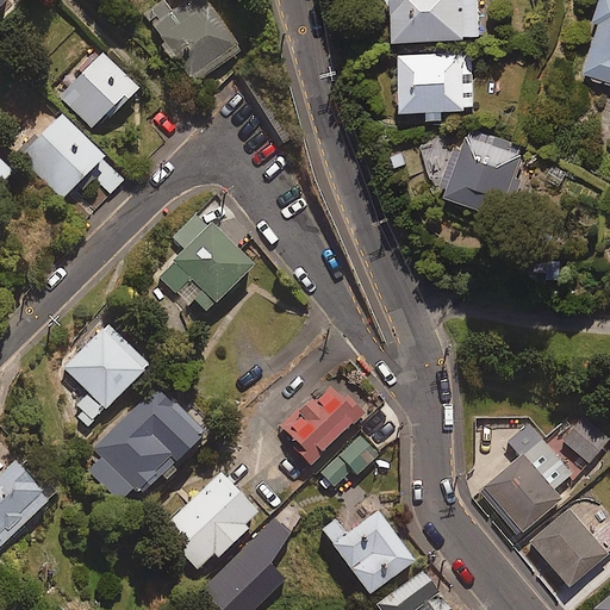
[(0,0),(0,10),(8,1),(13,6),(19,0),(0,0)]
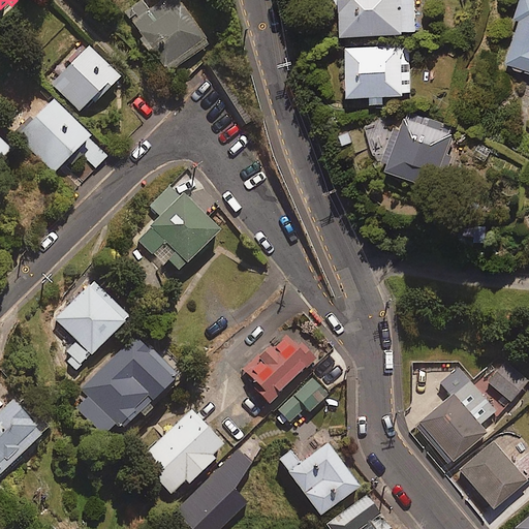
[(147,1),(127,13),(163,69),(209,40),(183,0),(169,0),(153,10),(147,1)]
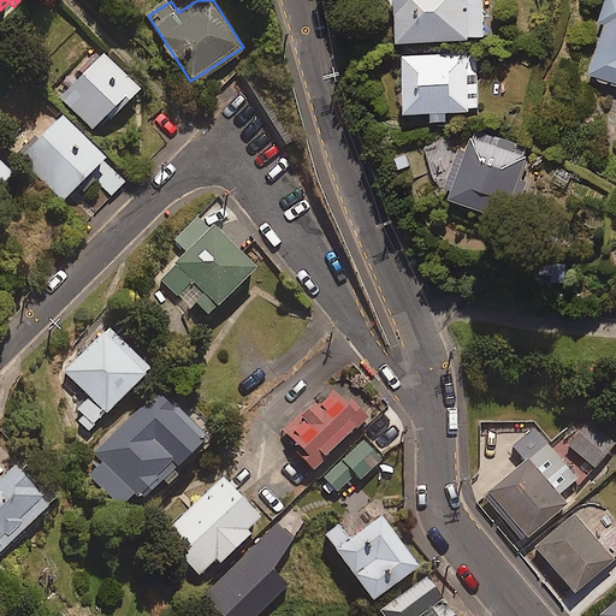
[(481,0),(394,0),(395,36),(483,35),(481,0)]
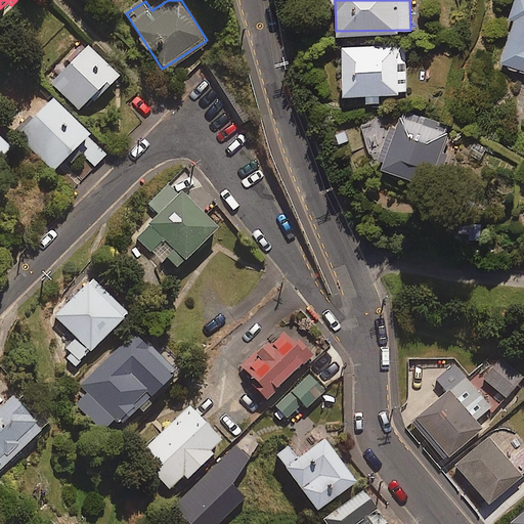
[(523,0),(514,0),(501,62),(523,67),(523,0)]
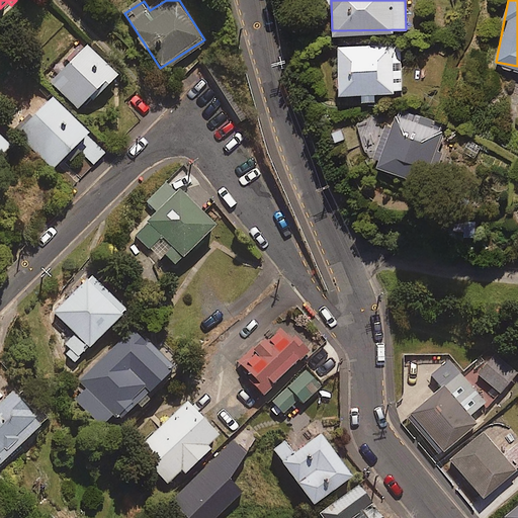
[(401,38),(338,40),(340,87),(362,86),(362,95),(375,95),(374,86),(402,85),(401,38)]
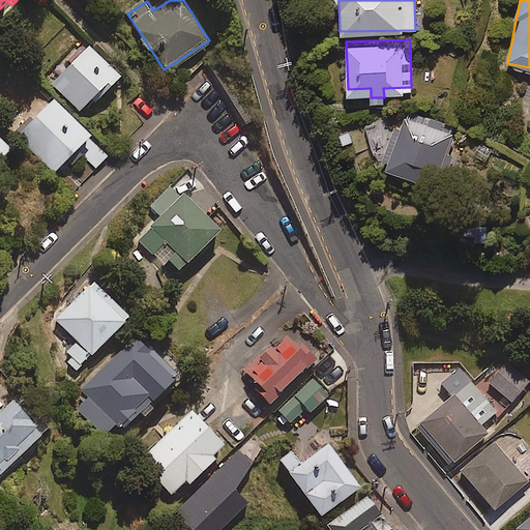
[(80,109),(88,98),(94,104),(119,74),(84,43),(50,83),(80,109)]
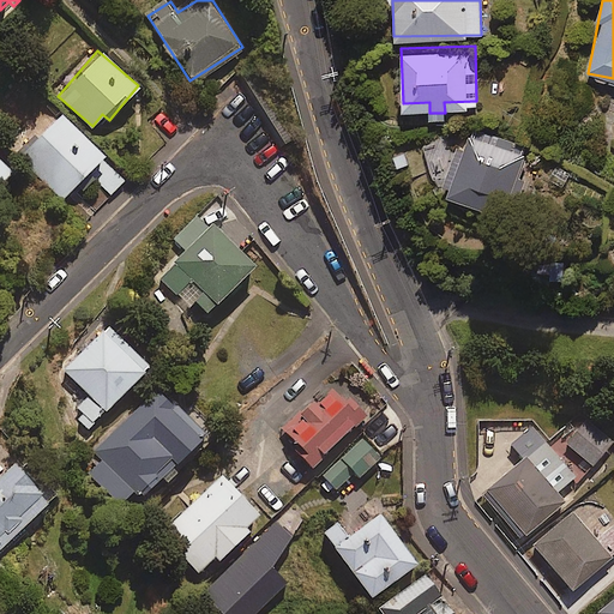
[(60,196),(80,173),(106,197),(124,178),(98,154),(101,151),(59,112),(18,155),(60,196)]
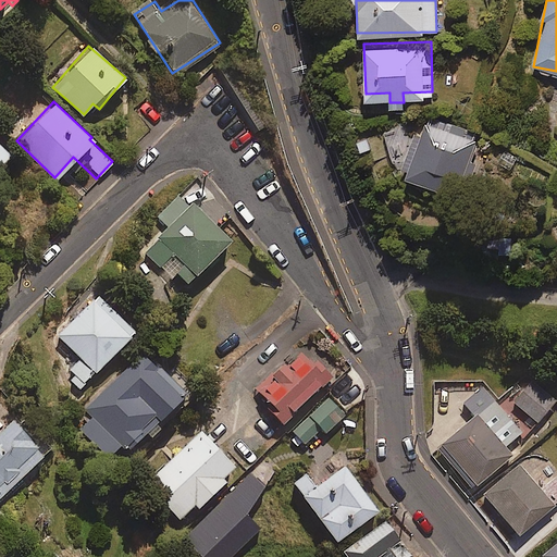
[(403,160),(408,162),(405,170),(459,190),(480,133),(425,113),(420,126),(416,125),(403,160)]
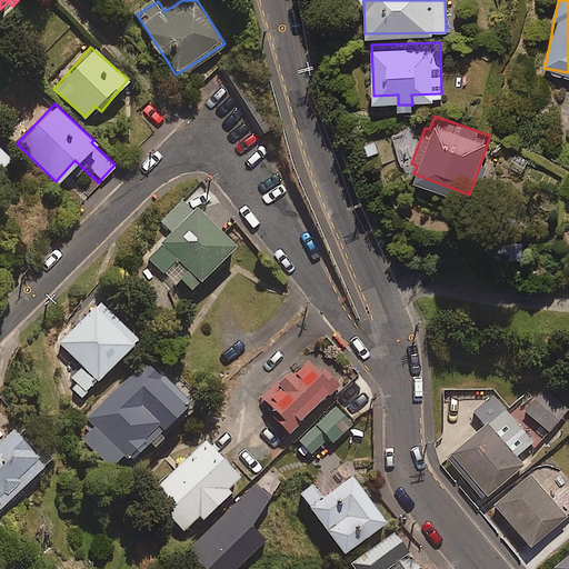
[(235,245),(186,197),(161,222),(172,233),(148,260),(175,286),(181,279),(191,289),(235,245)]
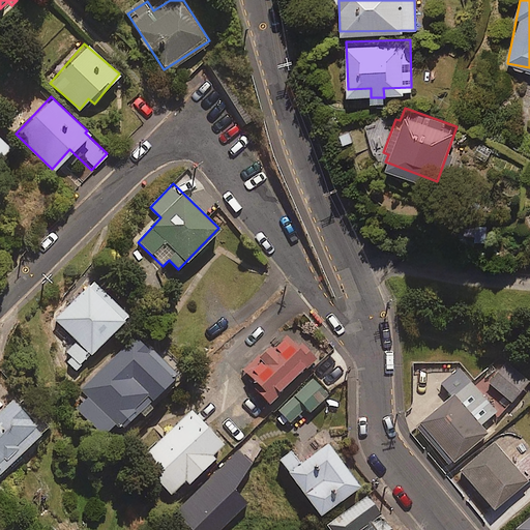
[(133,307),(94,276),(56,322),(69,332),(59,344),(77,375),(133,307)]
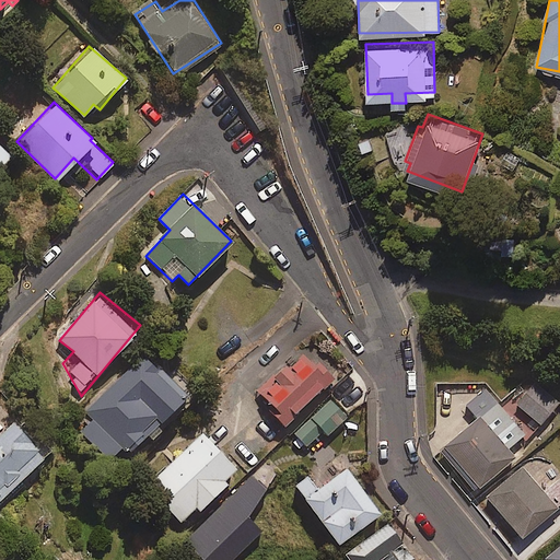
[(327,376),(298,348),(257,391),(271,404),(268,407),(283,422),(327,376)]
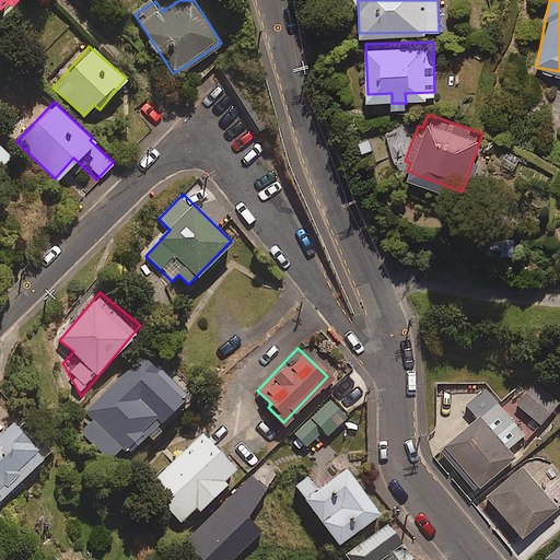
[(187,392),(144,351),(74,427),(112,461),(124,447),(129,453),(187,392)]
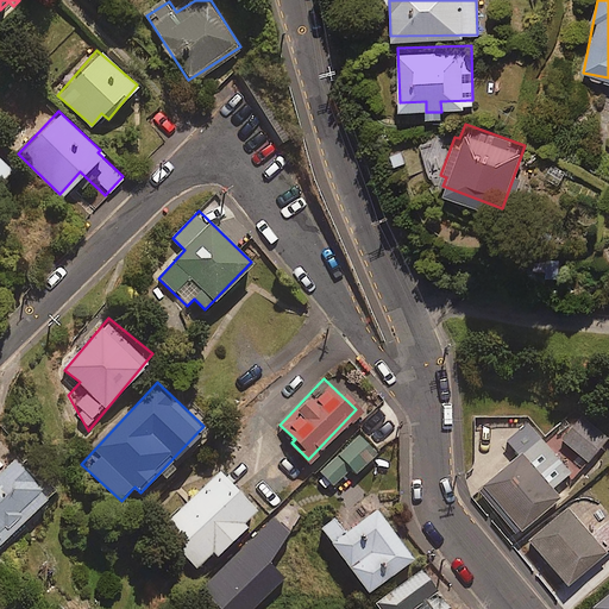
[(607,441),(581,416),(560,437),(585,462),(607,441)]
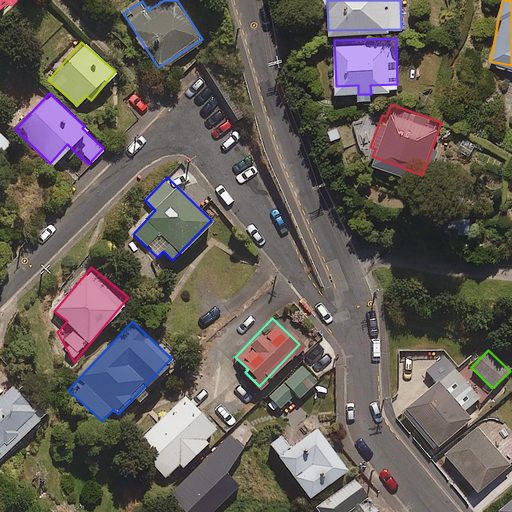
[(266,397),(269,400),(267,403),(279,415),(316,380),(301,364),(266,397)]
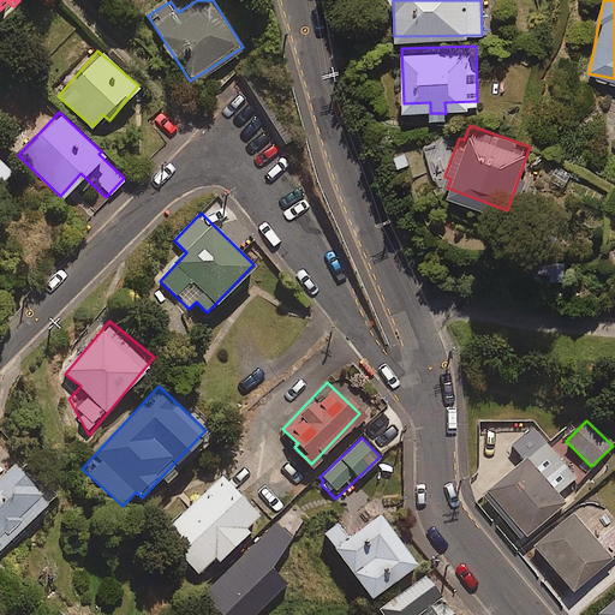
[(503,452),(479,472),(490,485),(487,488),(526,533),(565,501),(556,491),(575,476),(545,441),(525,458),(520,453),(512,460),(503,452)]
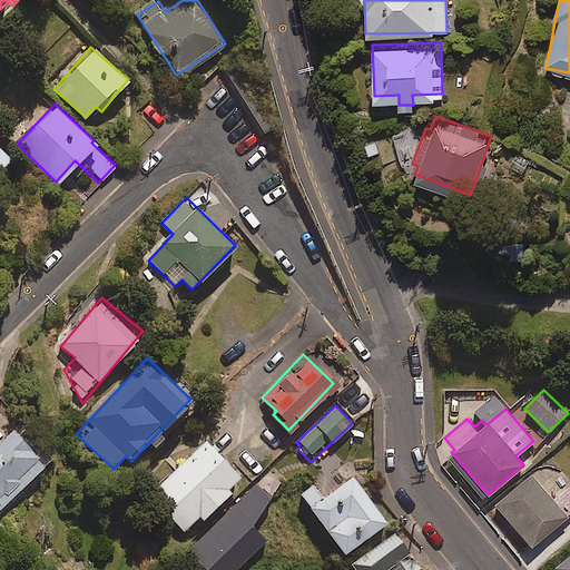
[(50,458),(12,421),(0,433),(0,509),(1,510),(50,458)]
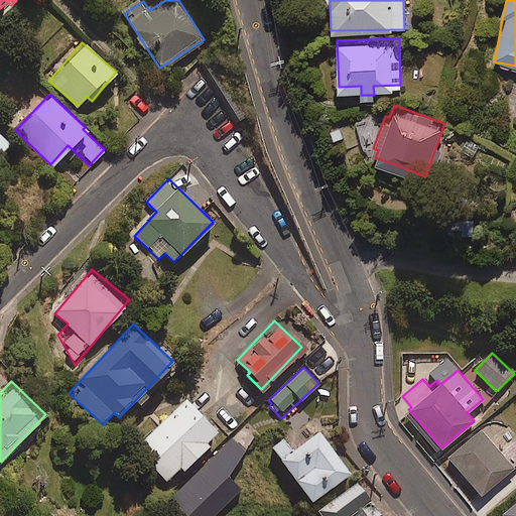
[(219,431),(184,397),(135,445),(169,480),(219,431)]
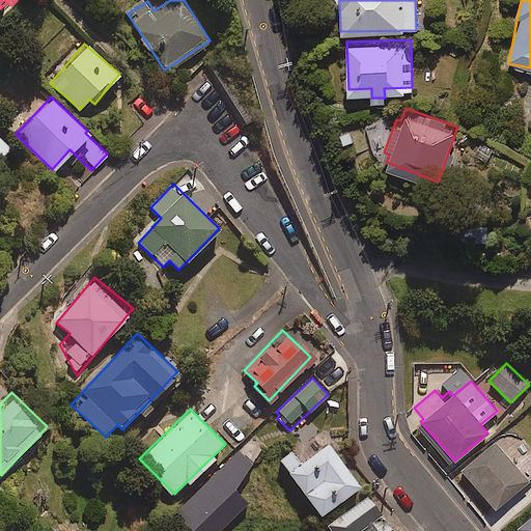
[(526,480),(494,441),(465,465),(497,504),(526,480)]
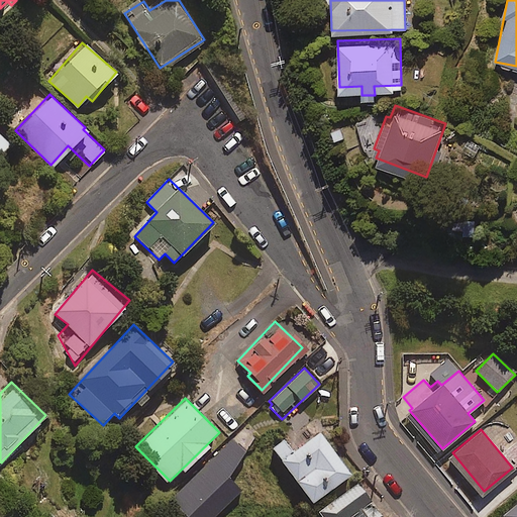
[(313,503),(350,476),(318,430),(292,449),(283,437),(272,445),(313,503)]
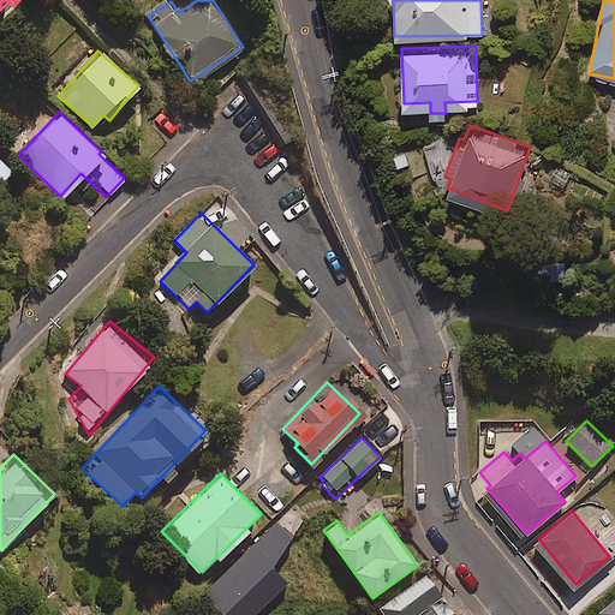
[(453,614),(421,569),(375,602),(383,614),(453,614)]
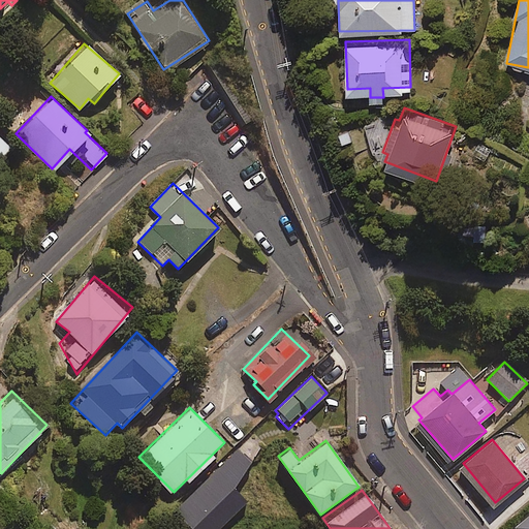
[(526,502),(518,492),(501,506),(509,517),(526,502)]
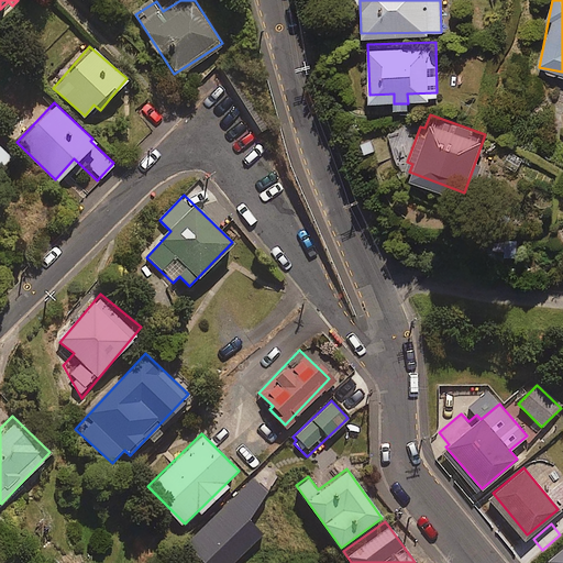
[(562,562),(562,545),(547,559),(550,562),(562,562)]
